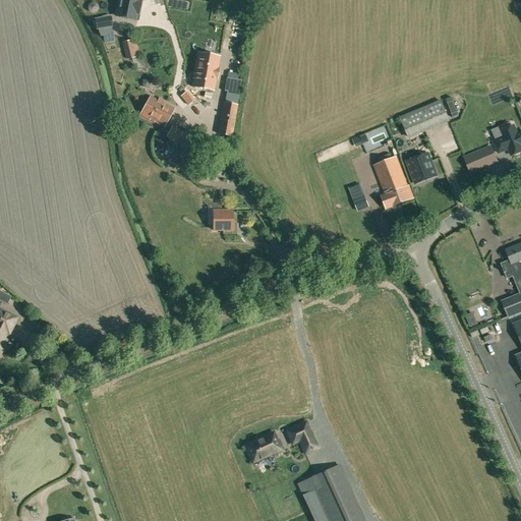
[(132,0),(114,0),(111,16),(130,19),(132,0)]
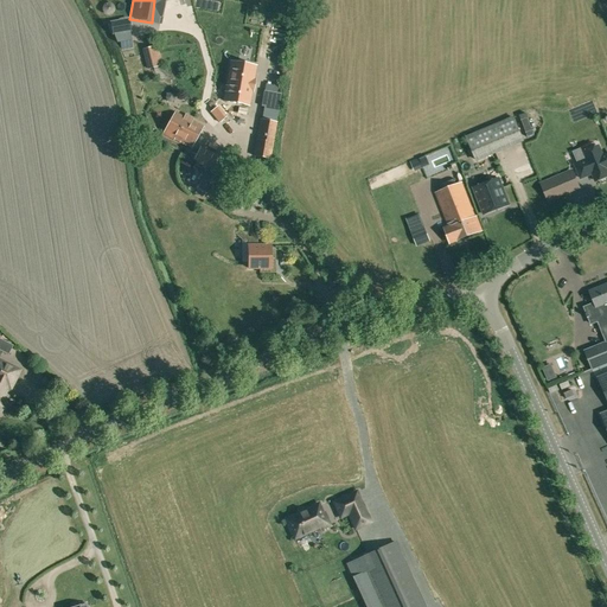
[(117,33),(131,31),(128,20),(110,24),(113,33),(117,33)]
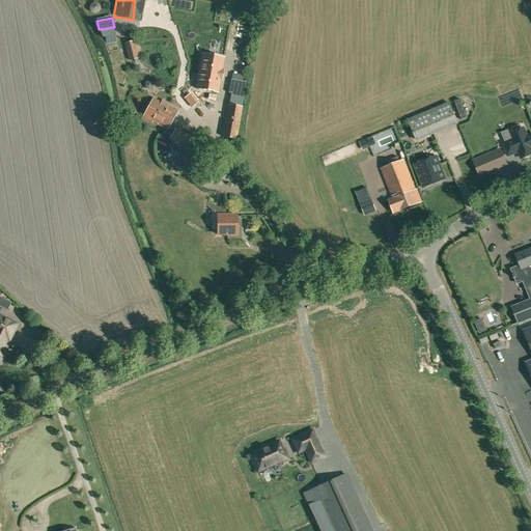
[(135,40),(124,44),(129,61),(142,57),(138,39),(136,40),(135,40)]
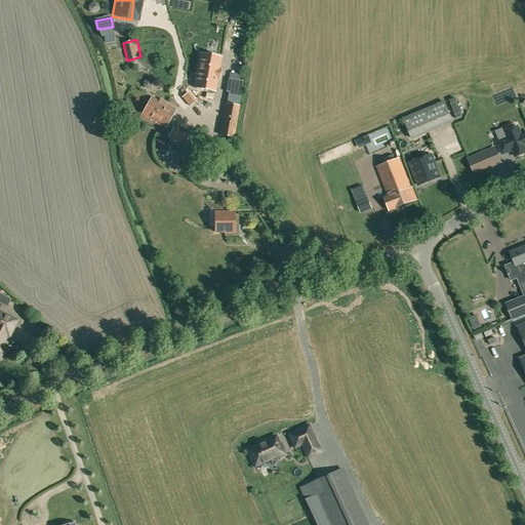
[(221,57),(200,53),(194,88),(216,92),(221,57)]
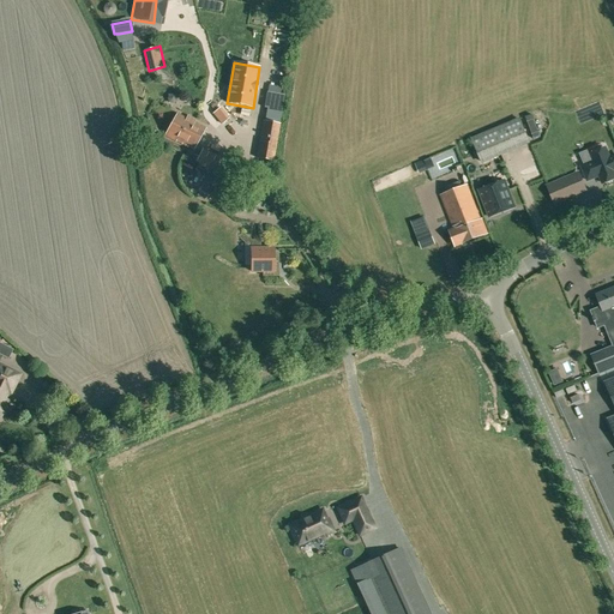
[(280,95),(266,92),(264,108),(266,108),(264,122),(271,124),(278,125),(281,109),(283,95),(280,95)]
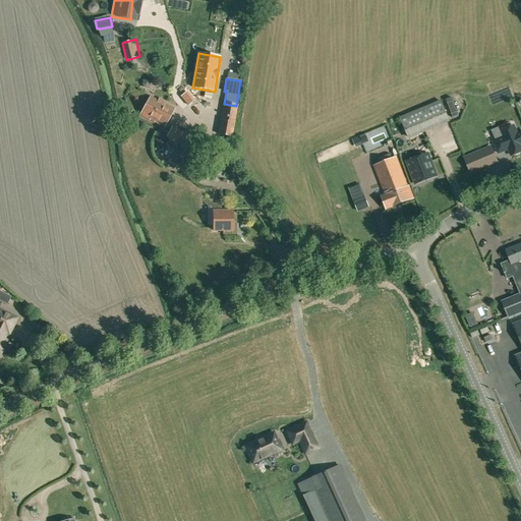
[(164,127),(172,113),(167,110),(169,106),(150,97),(139,115),(164,127)]
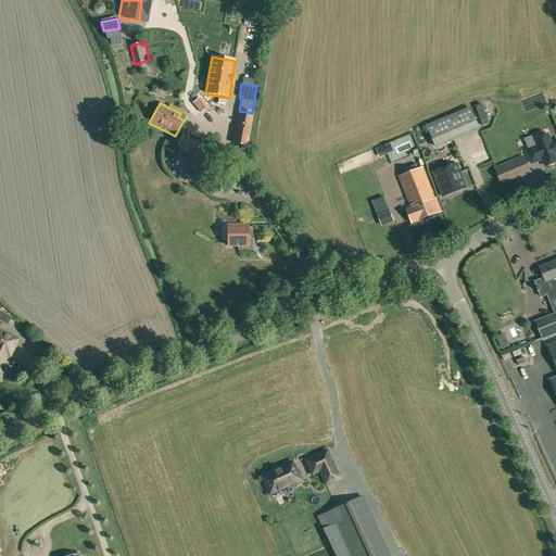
[(436,148),(479,129),(470,109),(427,127),(436,148)]
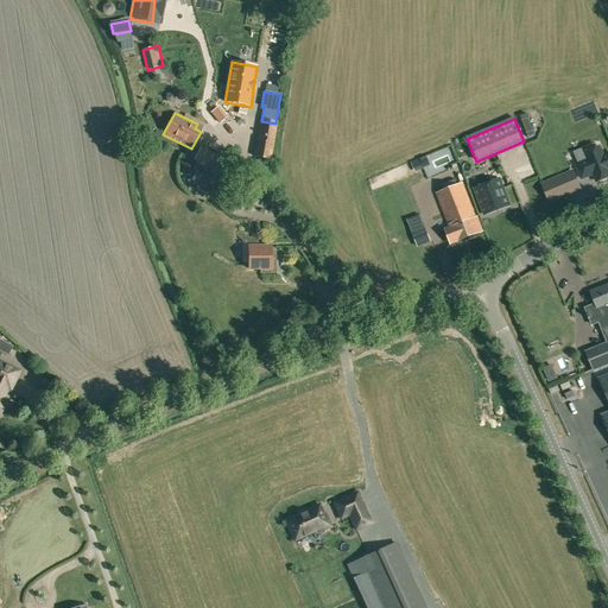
[(253,157),(272,160),(274,145),(278,124),(276,124),(268,122),(260,121),(257,141),(255,141),(253,157)]
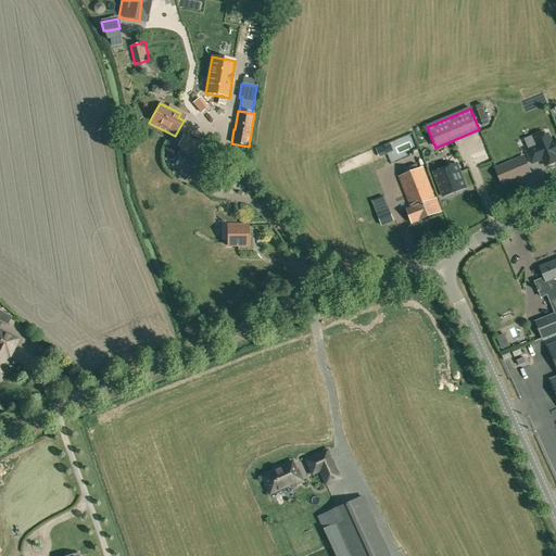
[(555,140),(552,142),(548,135),(534,140),(536,147),(526,151),(531,163),(542,159),(545,166),(555,161),(555,140)]
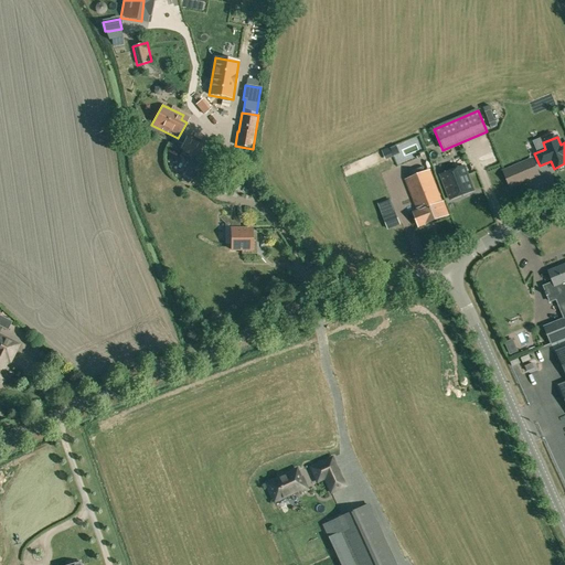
[(188,138),(181,151),(189,155),(198,159),(203,146),(195,141),(188,138)]
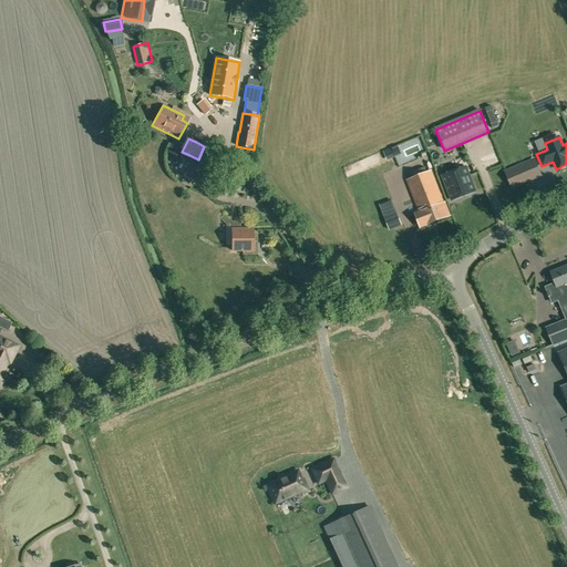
[(194,161),(186,174),(219,191),(226,176),(194,161)]
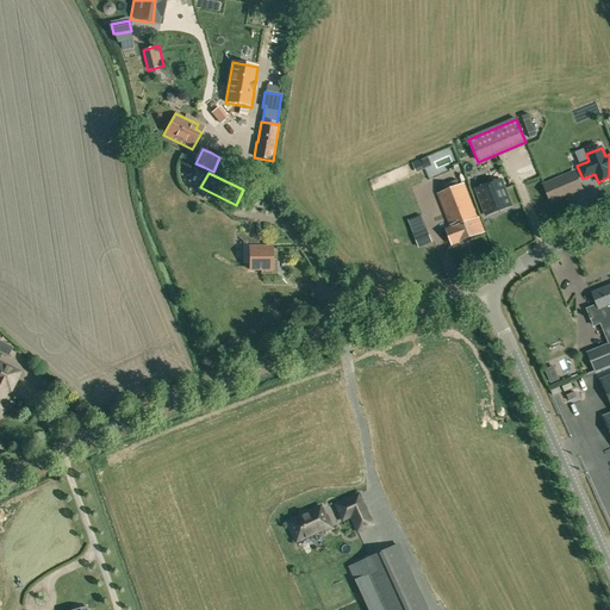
[(551,201),(582,190),(574,173),(543,185),(551,201)]
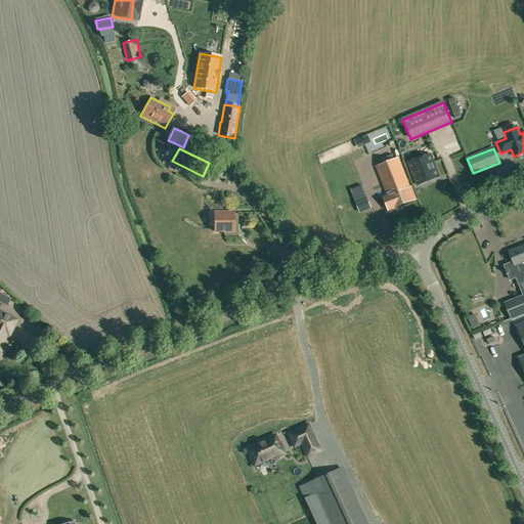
[(439,176),(431,154),(408,163),(418,185),(439,176)]
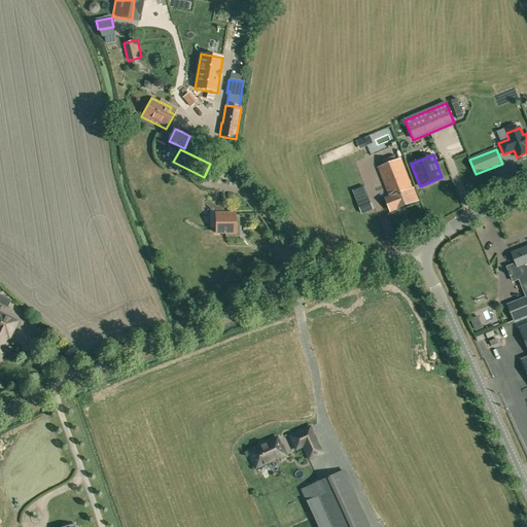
[(390,198),(386,199),(391,211),(418,201),(400,159),(379,168),(390,198)]
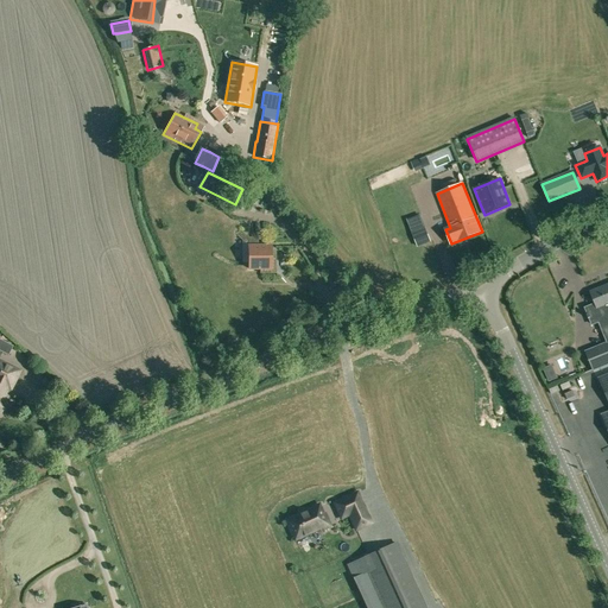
[(425,227),(412,233),(418,247),(431,242),(425,227)]
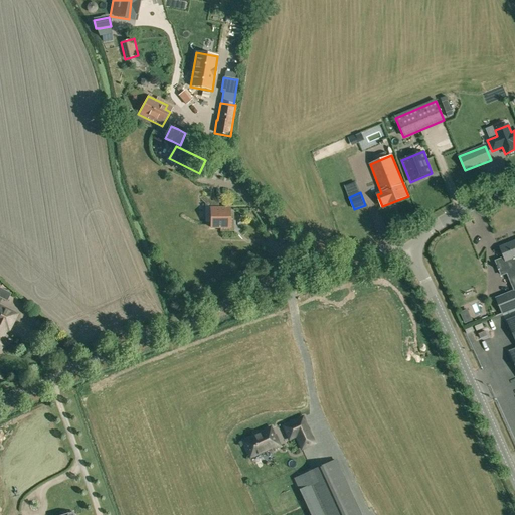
[(199,198),(210,209),(210,228),(220,228),(220,231),(233,231),(233,230),(233,212),(229,212),(229,209),(218,209),(218,197),(199,198)]
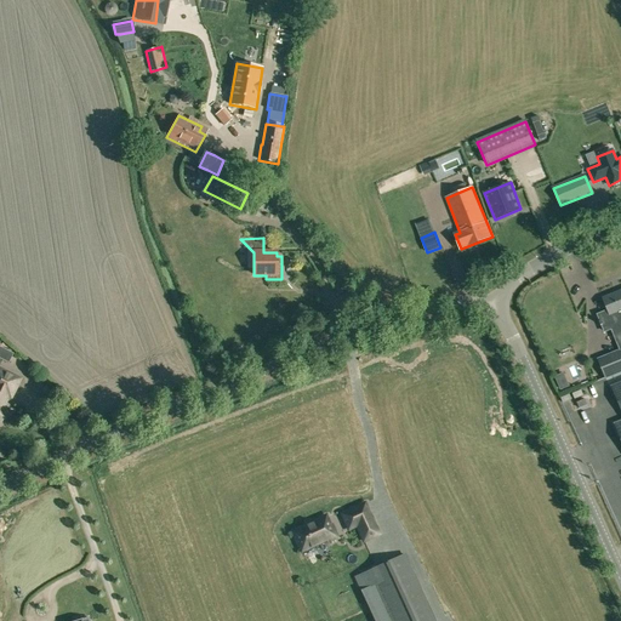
[(620,291),(603,298),(608,311),(598,315),(600,322),(599,322),(600,325),(602,325),(605,331),(620,324),(620,349),(598,359),(605,377),(620,371),(620,291)]
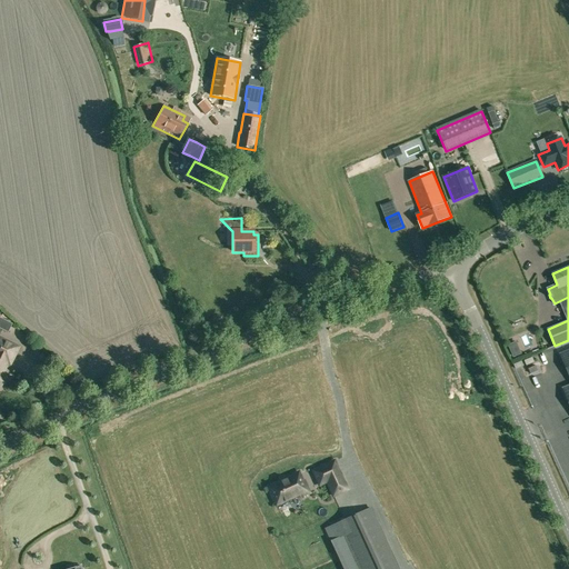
[(0,328),(8,332),(12,323),(0,317),(0,328)]
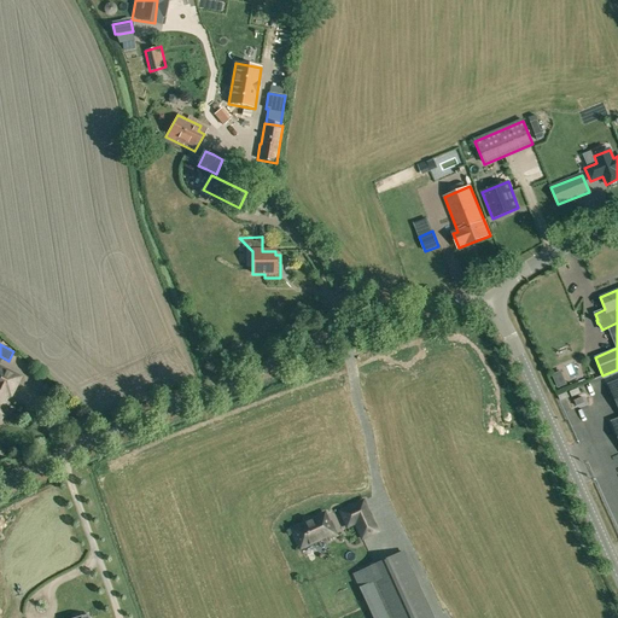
[(9,394),(11,395),(19,378),(0,367),(0,417),(5,415),(1,404),(3,404),(9,394)]
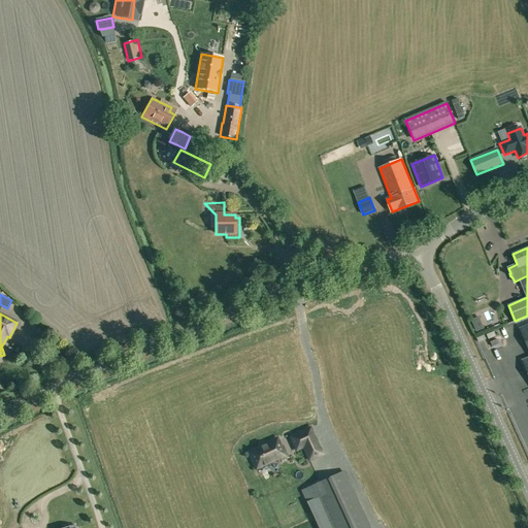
[(309,430),(292,437),(292,438),(297,449),(304,446),(310,458),(321,454),(309,430)]
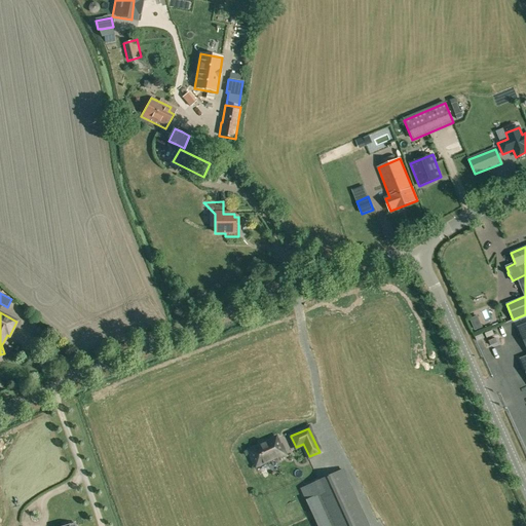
[(271,443),(251,452),(253,454),(251,455),(255,462),(256,461),(257,464),(265,460),(264,457),(274,453),(277,459),(285,455),(280,445),(278,446),(275,440),(271,442),(271,443)]
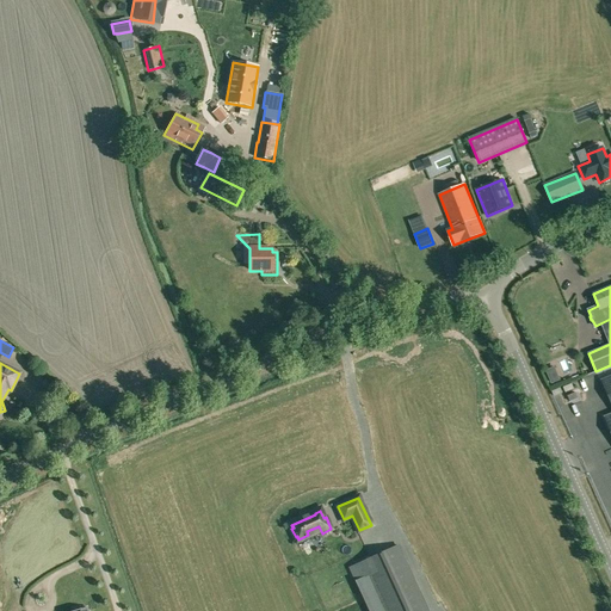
[(362,563),(350,568),(360,592),(369,610),(427,610),(397,547),(362,563)]
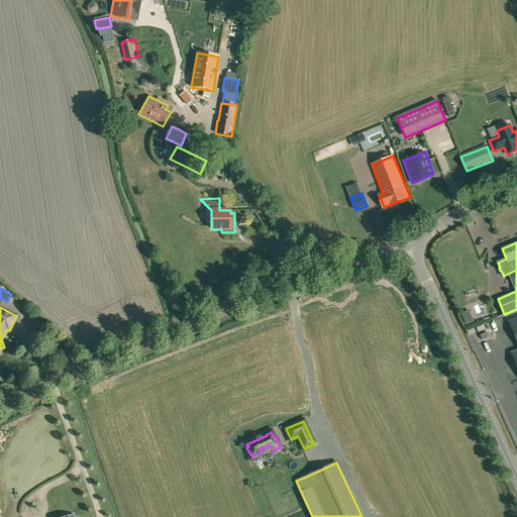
All buildings are outlined.
